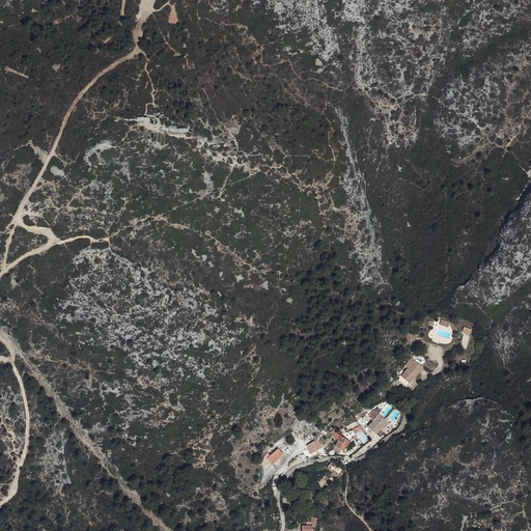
[(450,323),(442,319),(440,325),(448,328),(450,323)]
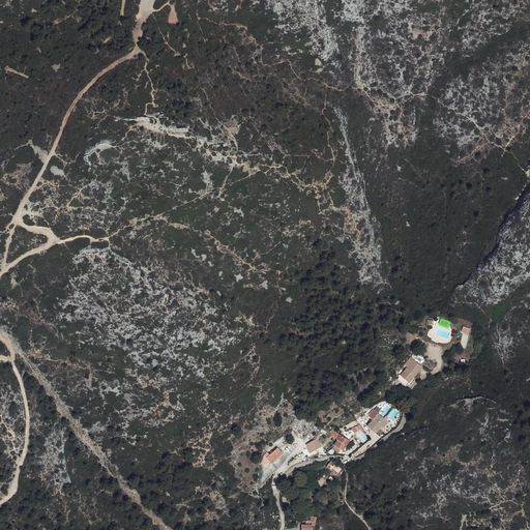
[(471,329),(464,326),(462,332),(469,334),(471,329)]
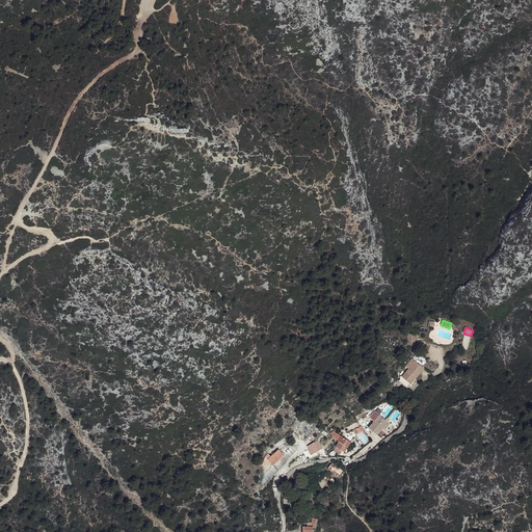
[(418,334),(408,334),(408,345),(417,345),(418,334)]
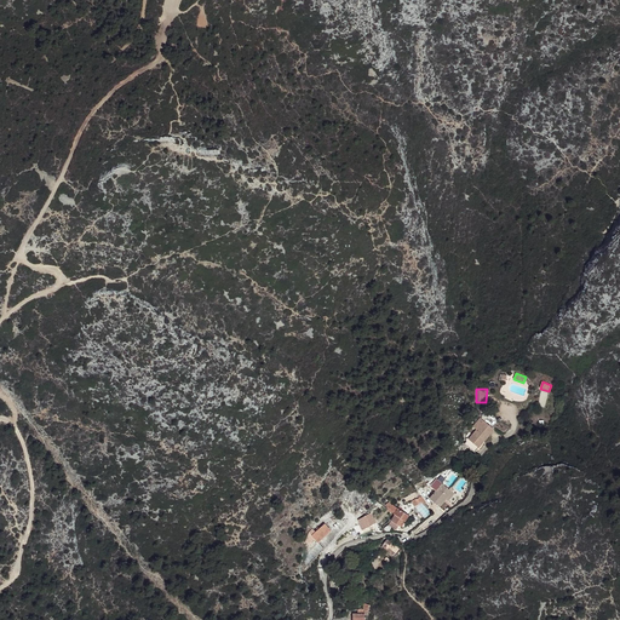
[(476,430),(469,440),(478,448),(494,430),(480,418),(474,426),(476,430)]
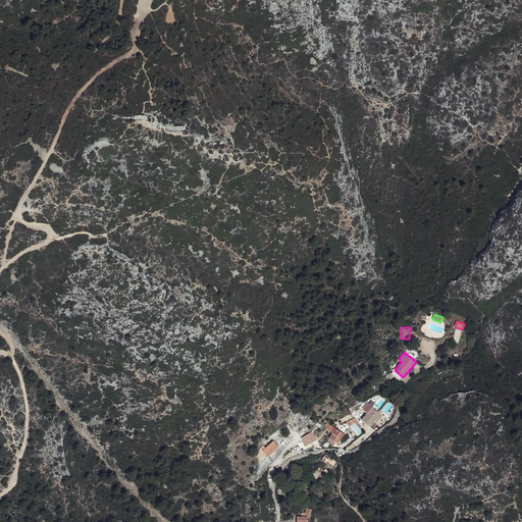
[(386,412),(378,405),(369,416),(376,424),(386,412)]
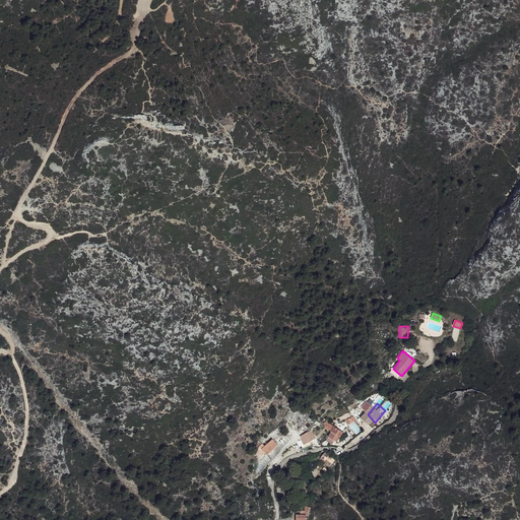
[(341,431),(344,433),(351,425),(343,417),(335,428),(341,431)]
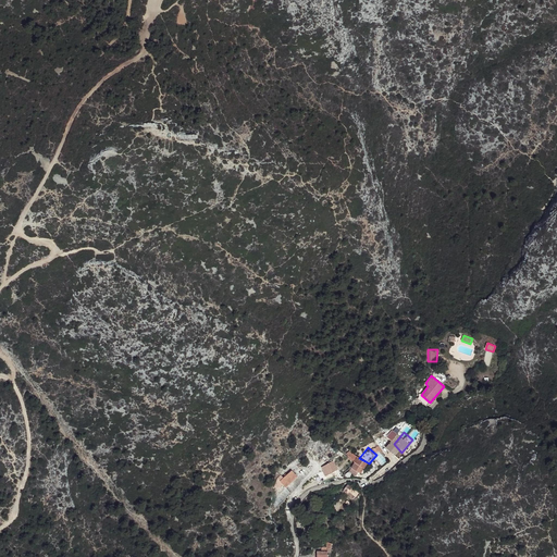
[(333,475),(332,473),(338,469),(333,461),(322,467),(324,473),(326,479),(333,475)]
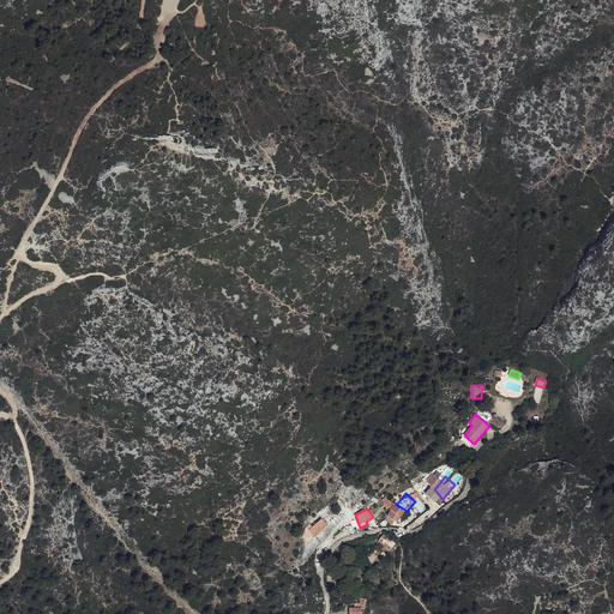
[(396,521),(399,516),(391,510),(387,516),(385,521),(387,522),(392,525),(396,521)]
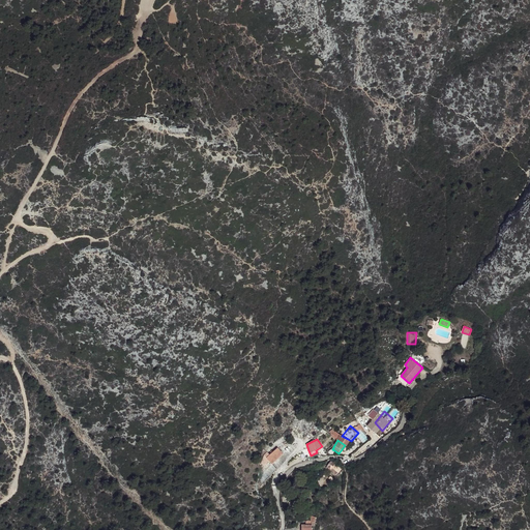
[(271,464),(283,453),(277,447),(270,455),(267,452),(264,454),(262,461),(261,464),(263,466),(269,461),(271,464)]
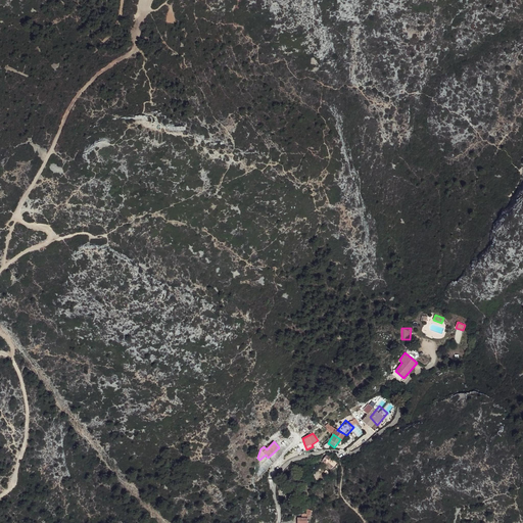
[(280,448),(279,447),(268,458),(269,459),(280,448)]
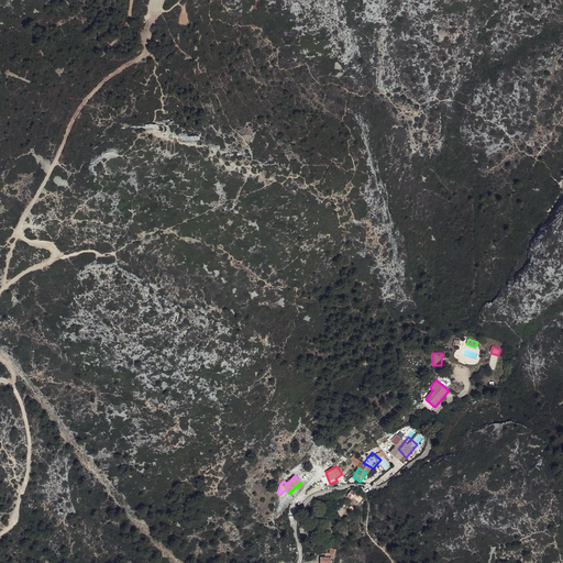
[(355,489),(353,489),(348,495),(352,498),(353,496),(360,501),(363,497),(362,495),(355,489)]
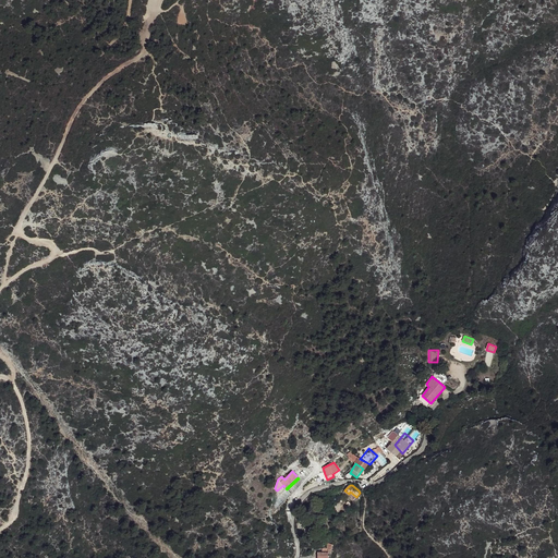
[(354,500),(356,497),(350,492),(349,494),(344,490),(343,493),(354,500)]
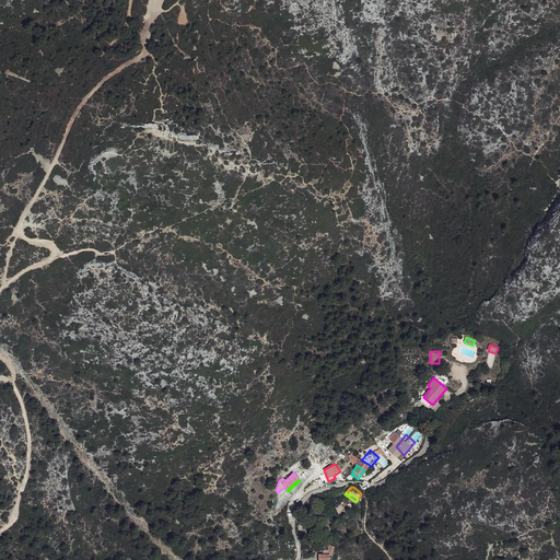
[(329,559),(329,555),(333,555),(334,547),(328,545),(328,551),(324,551),(324,555),(318,555),(318,559),(329,559)]
